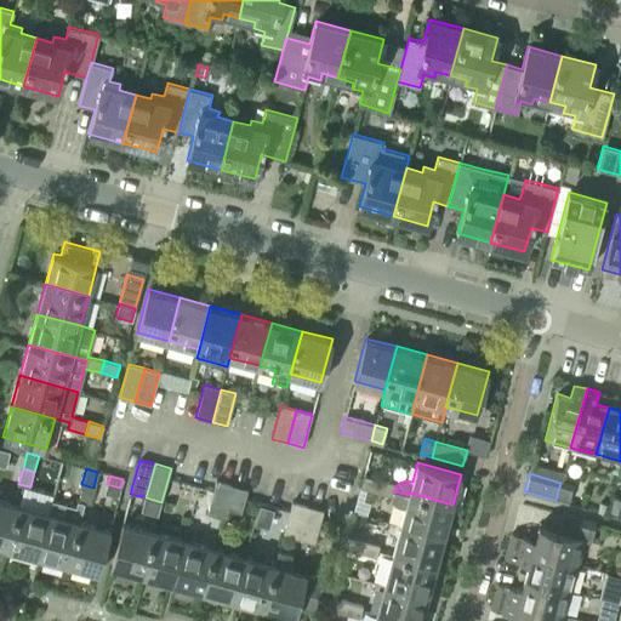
[(376,493),(380,480),(364,476),(360,488),(376,493)]
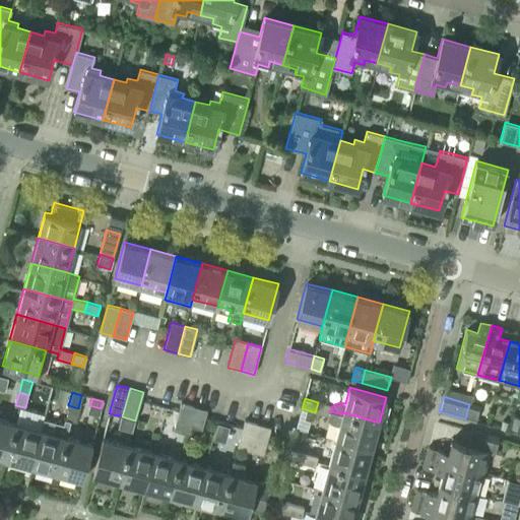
[(181,402),(173,431),(187,435),(194,405),(181,402)]
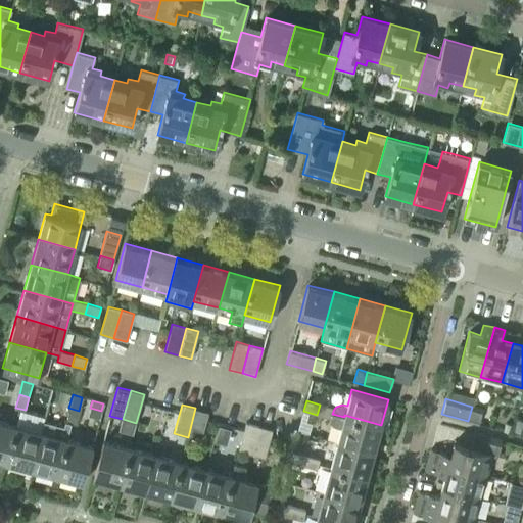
[(344,417),(332,414),(334,409),(320,405),(317,415),(329,418),(328,422),(341,428),(337,440),(374,450),(381,425),(344,415),(344,417)]
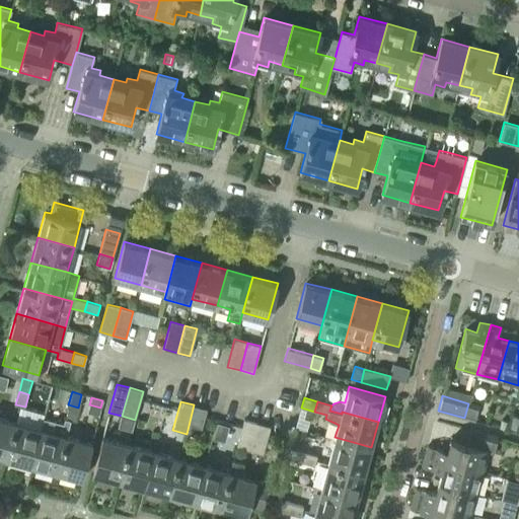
[(474,421),(474,420),(477,405),(468,403),(464,418),(474,421)]
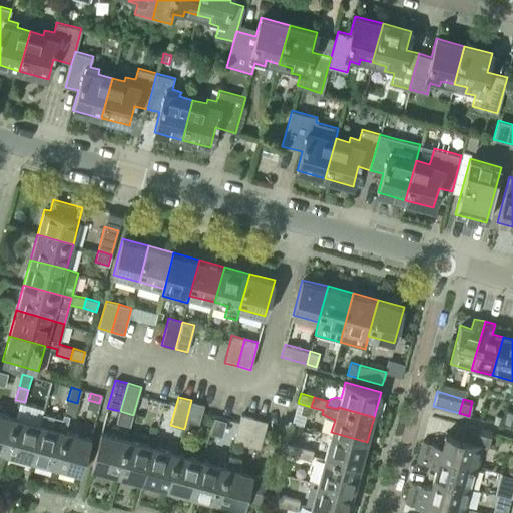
[(41,424),(31,459),(57,466),(66,431),(65,430),(69,415),(73,416),(77,403),(67,400),(62,420),(43,414),(41,424)]
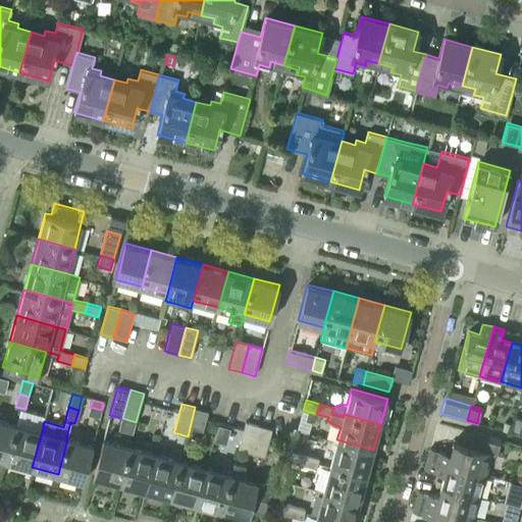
[(195,407),(188,436),(200,439),(208,411),(195,407)]
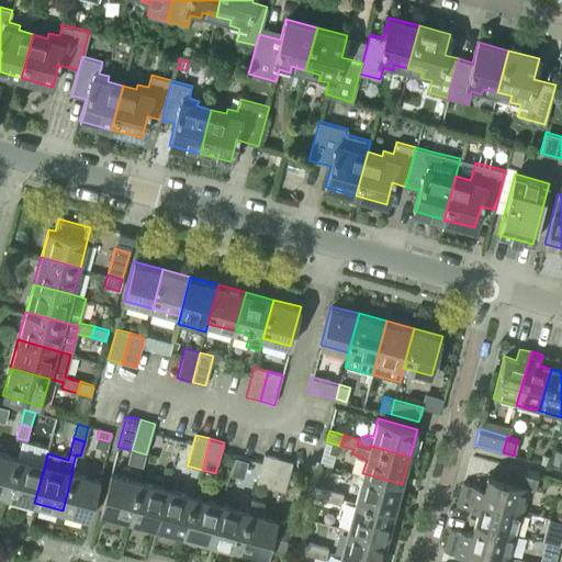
[(561,468),(561,450),(554,449),(550,464),(561,468)]
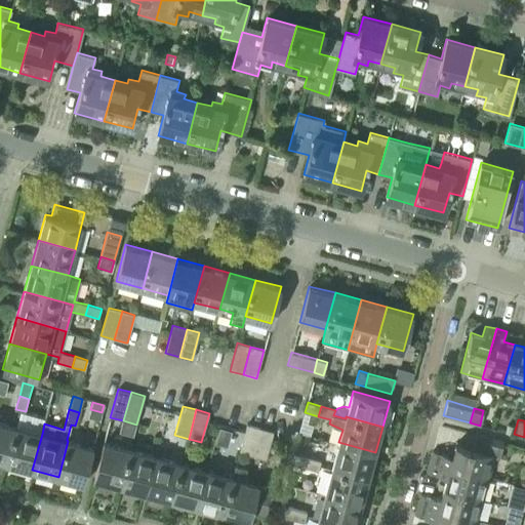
[(0,460),(6,462),(16,427),(0,421),(0,460)]
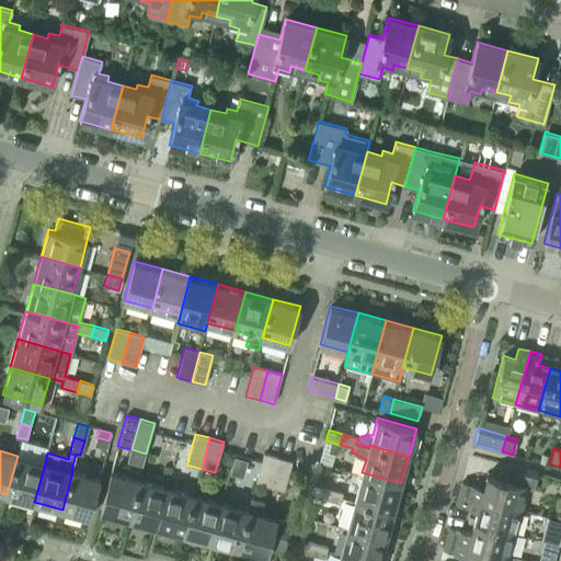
[(264,453),(255,483),(270,488),(278,456),(264,453)]
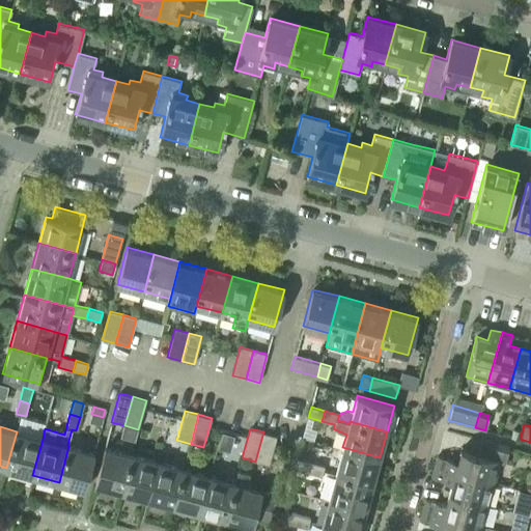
[(510,437),(518,439),(520,431),(512,429),(510,437)]
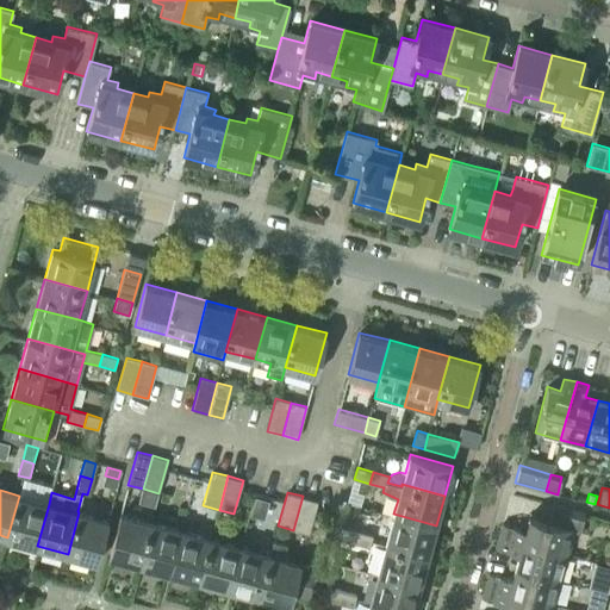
[(37,546),(49,504),(19,496),(7,537),(37,546)]
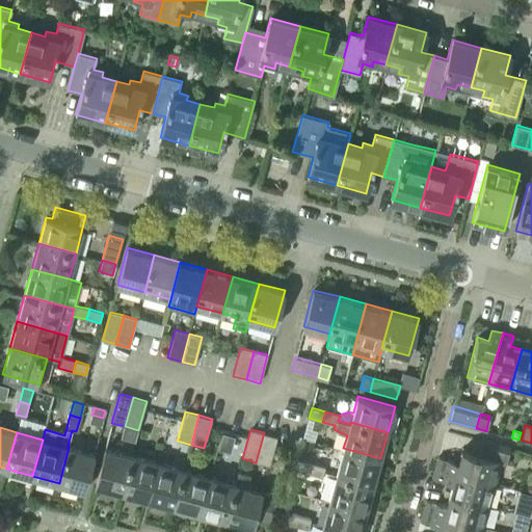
[(264,432),(256,462),(269,466),(277,436),(264,432)]
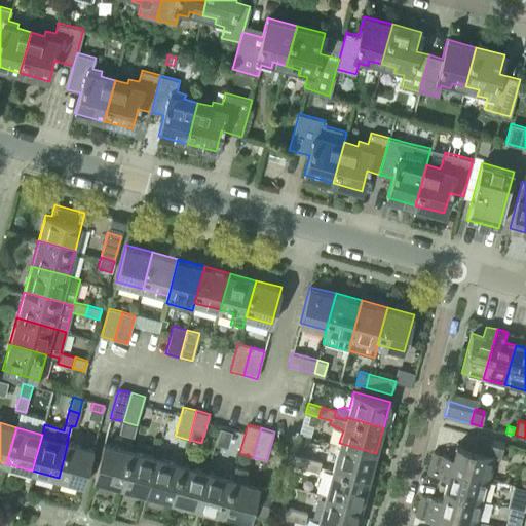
[(499,459),(503,443),(476,436),(472,450),(455,445),(452,457),(433,452),(429,462),(489,479),(494,458),(499,459)]
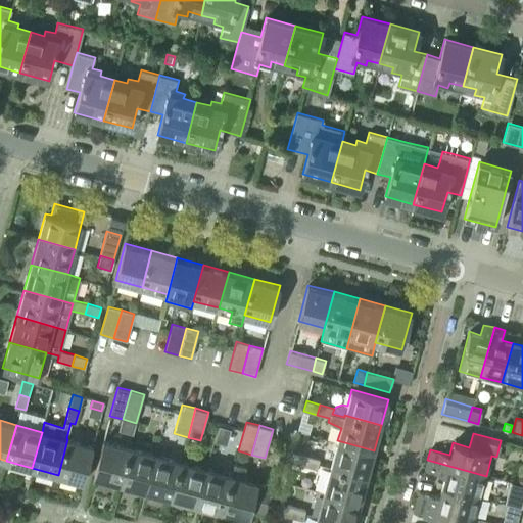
[(83,481),(93,445),(67,439),(58,475),(83,481)]
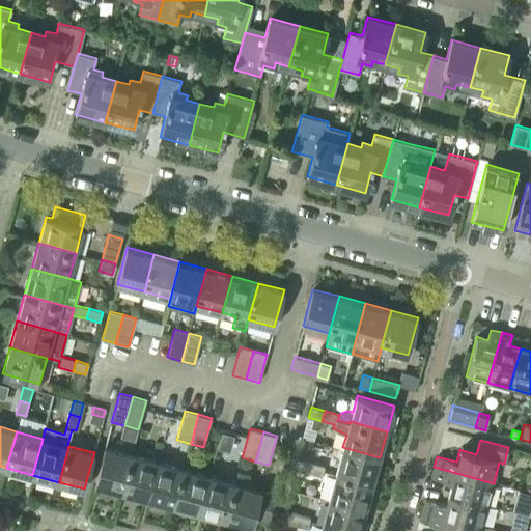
[(121,491),(132,453),(105,446),(94,483),(121,491)]
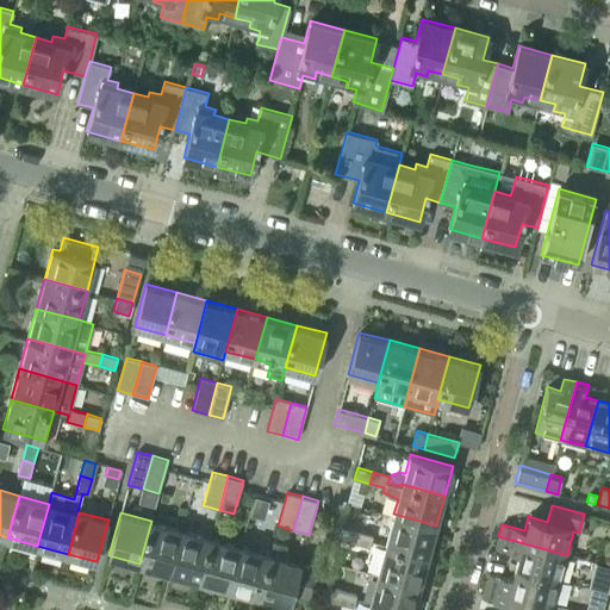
[(428,556),(436,526),(393,514),(385,545),(428,556)]
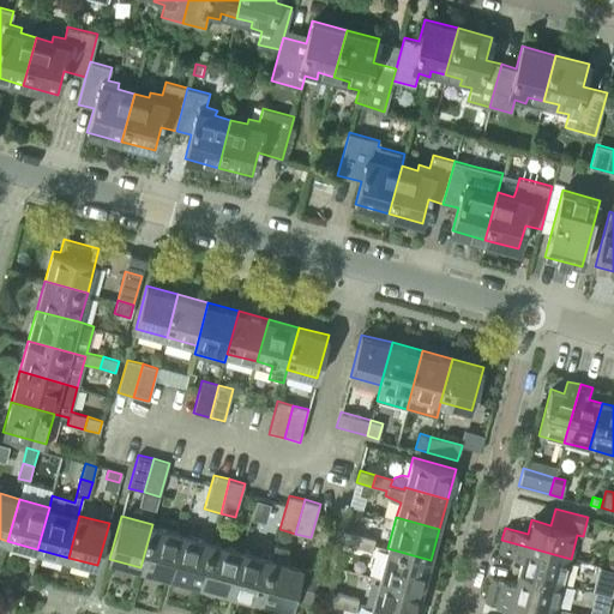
[(170,576),(182,533),(152,524),(140,567),(170,576)]
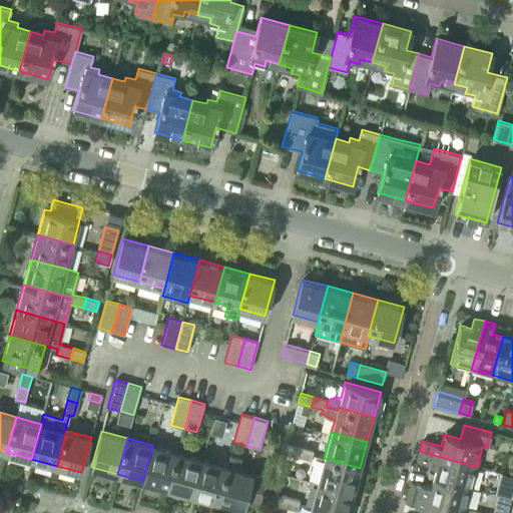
[(298,457),(300,447),(287,443),(284,453),(298,457)]
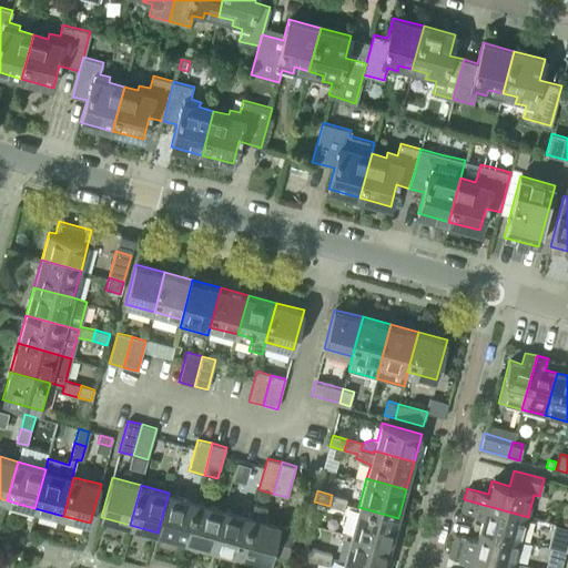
[(186,540),(196,500),(169,493),(158,533),(186,540)]
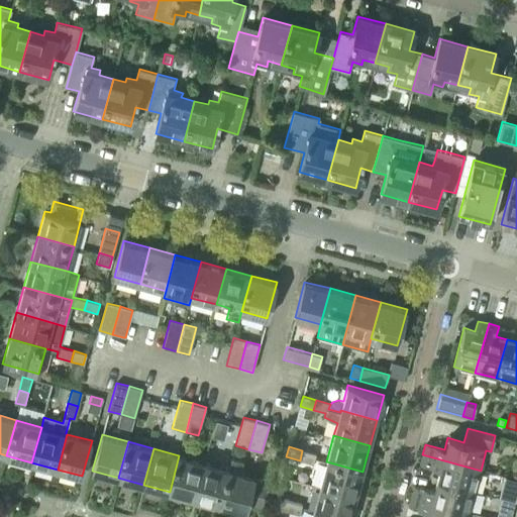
[(312,463),(315,453),(302,450),(300,460),(312,463)]
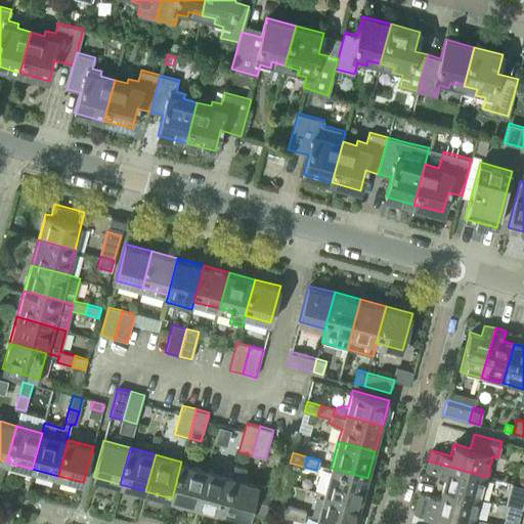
[(481,498),(487,477),(428,461),(425,471),(444,477),(442,487),(481,498)]
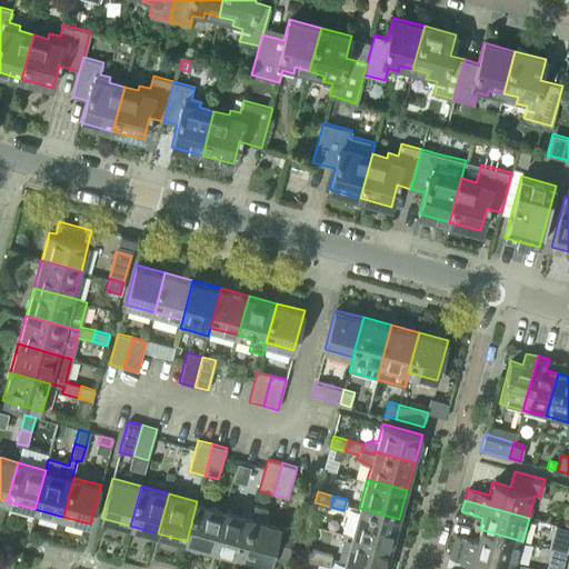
[(215,548),(226,508),(197,501),(187,541),(215,548)]
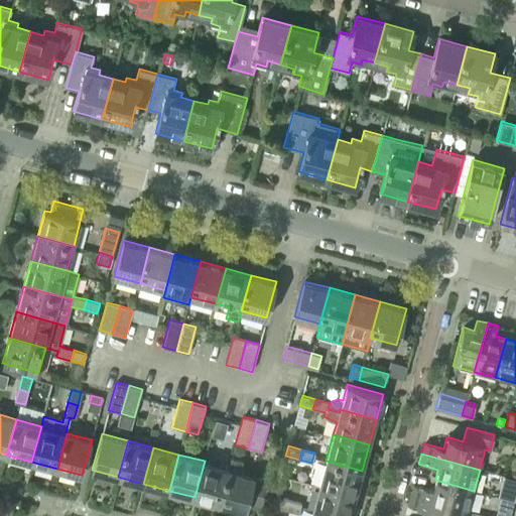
[(232,459),(229,468),(219,504),(245,511),(248,501),(261,505),(268,480),(254,476),(255,475),(240,471),(243,462),(232,459)]
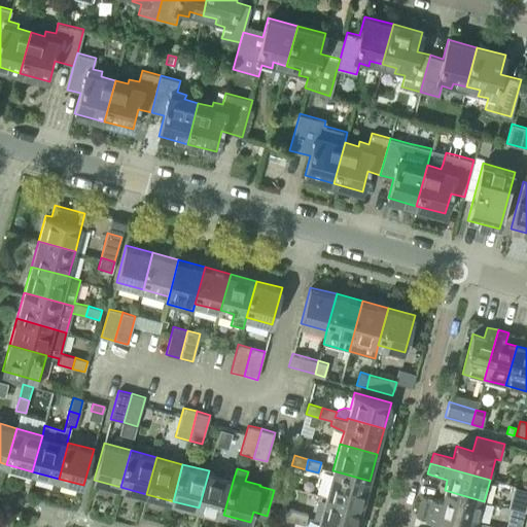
[(223,515),(234,478),(209,470),(199,507),(223,515)]
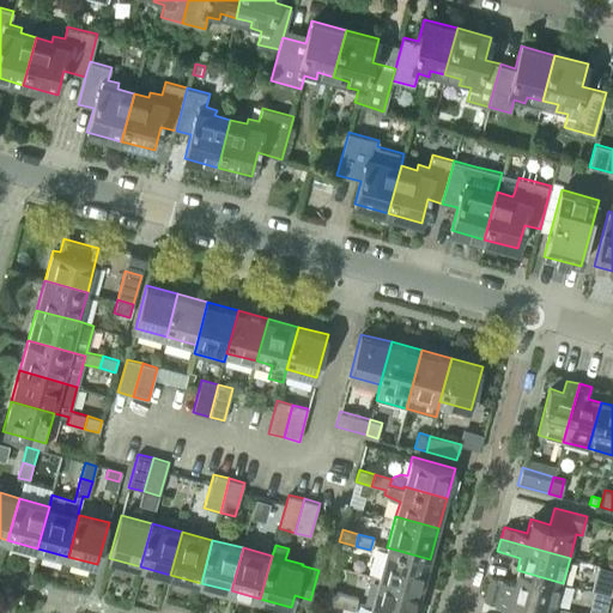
[(422,589),(430,559),(387,547),(380,577),(422,589)]
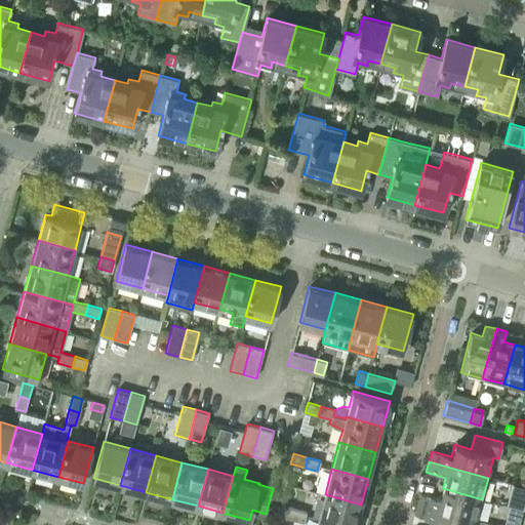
[(523,505),(524,495),(524,487),(512,484),(507,499),(523,505)]
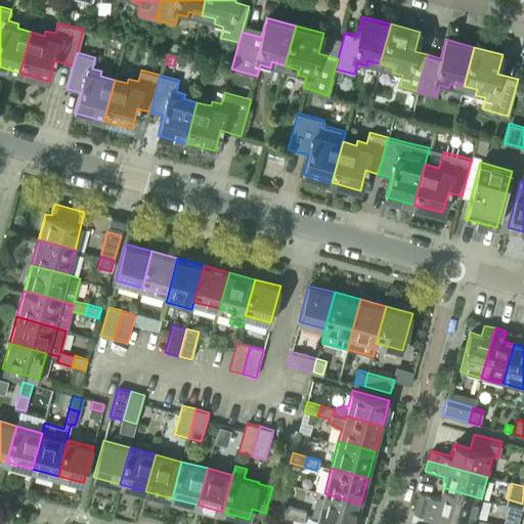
[(475,519),(481,498),(442,487),(439,498),(419,492),(417,504),(475,519)]
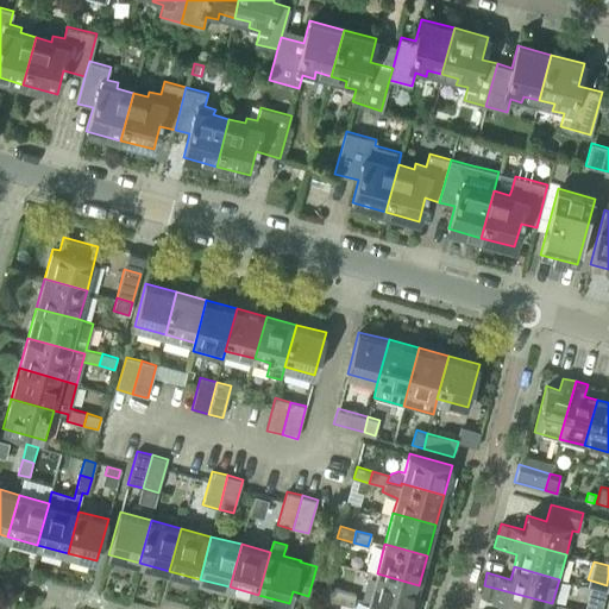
[(390,608),(412,608),(419,585),(377,573),(369,603),(390,608)]
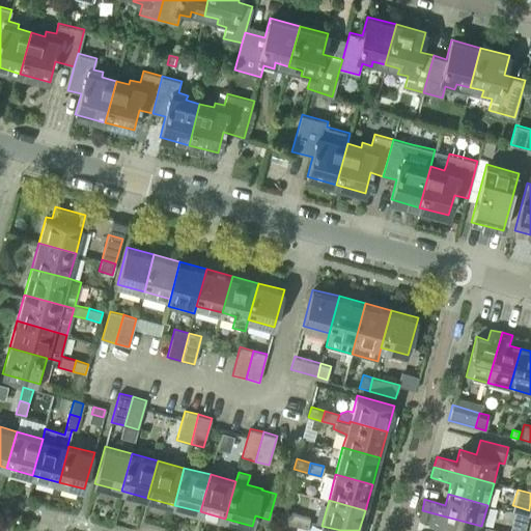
[(479,530),(481,526),(422,510),(419,521),(439,526),(437,530),(479,530)]
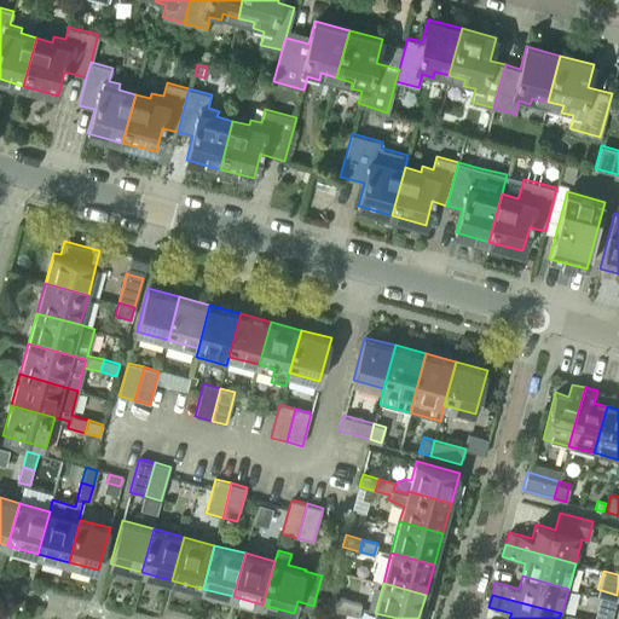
[(342,612),(346,600),(329,596),(325,607),(342,612)]
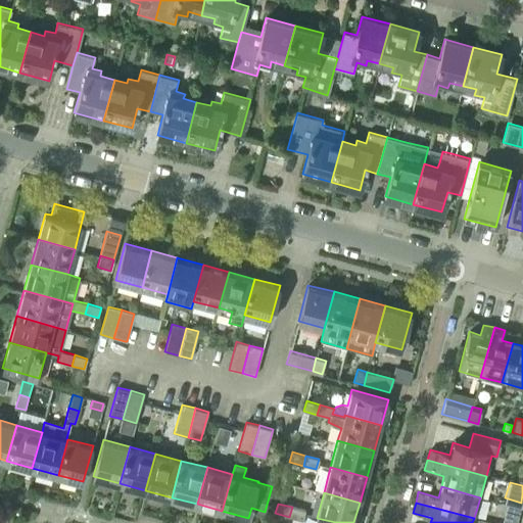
[(302,520),(304,510),(292,507),(289,517),(302,520)]
